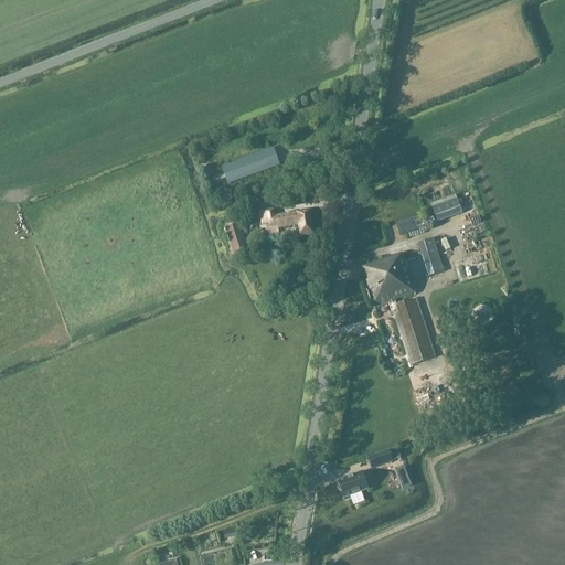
[(279,166),(273,148),(222,167),(228,184),(279,166)]
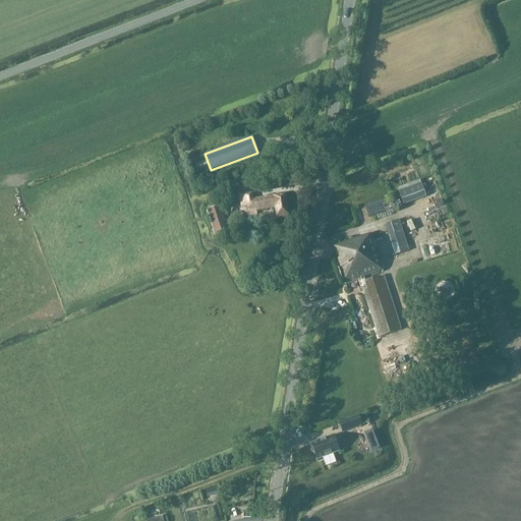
[(399,191),(402,199),(425,192),(423,184),(399,191)]
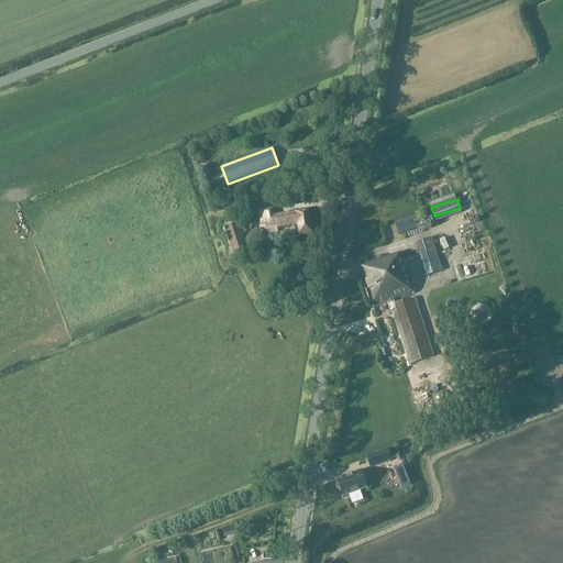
[(273,210),(258,211),(261,224),(265,223),(267,234),(276,232),(276,229),(297,225),(299,233),(311,231),(308,211),(295,212),(295,213),(273,217),(273,210)]
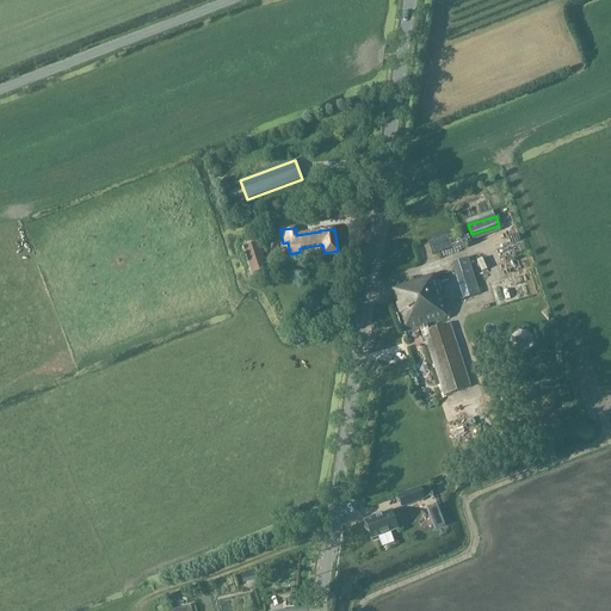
[(427,241),(432,257),(468,244),(464,234),(457,236),(455,232),(427,241)]
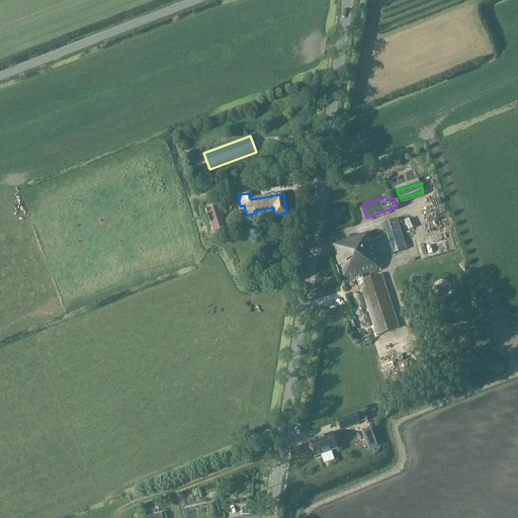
[(222,218),(219,206),(206,210),(213,233),(223,230),(220,219),(222,218)]
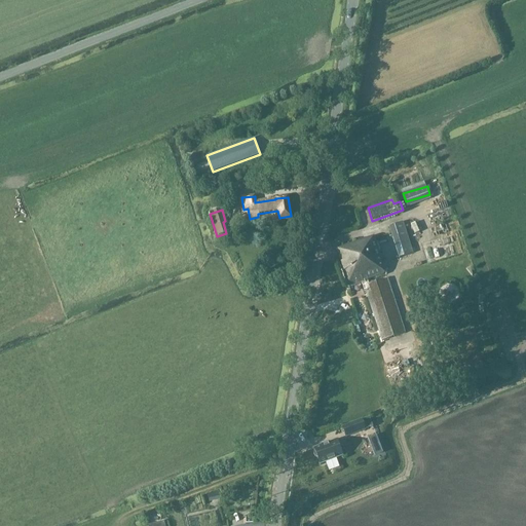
[(399,258),(413,253),(403,222),(388,227),(399,258)]
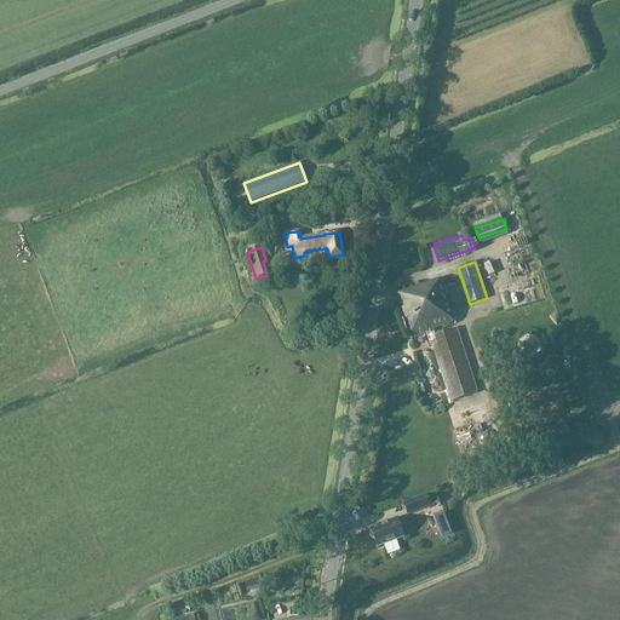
[(400,304),(399,305),(409,339),(455,325),(441,279),(396,293),(400,304)]
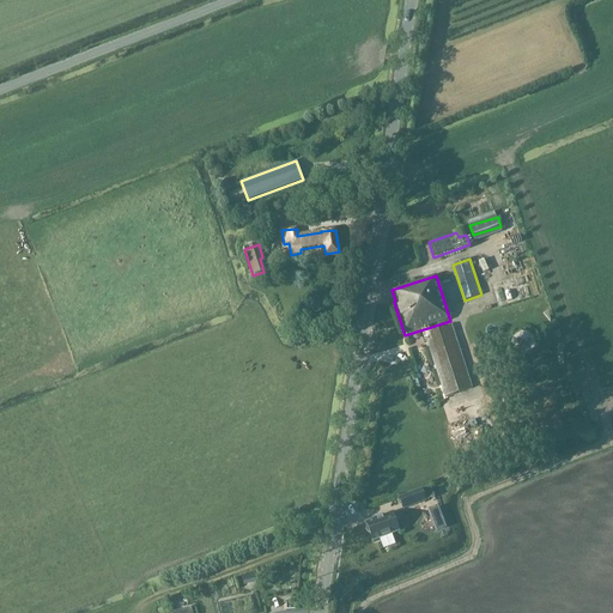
[(535,344),(535,340),(535,338),(534,335),(532,333),(529,331),(526,329),(523,329),(520,331),(517,331),(515,333),(514,334),(513,337),(511,339),(511,343),(511,345),(513,347),(514,350),(516,351),(519,352),(521,353),(525,353),(527,353),(530,351),(533,349),(534,347),(535,344)]
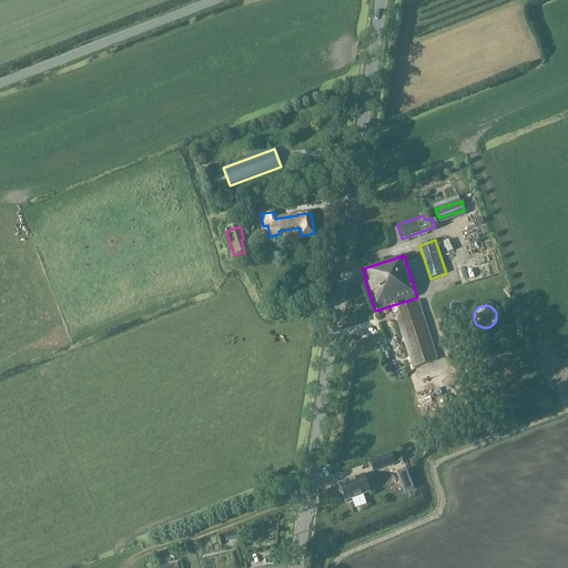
[(426,325),(401,334),(412,368),(438,359),(426,325)]
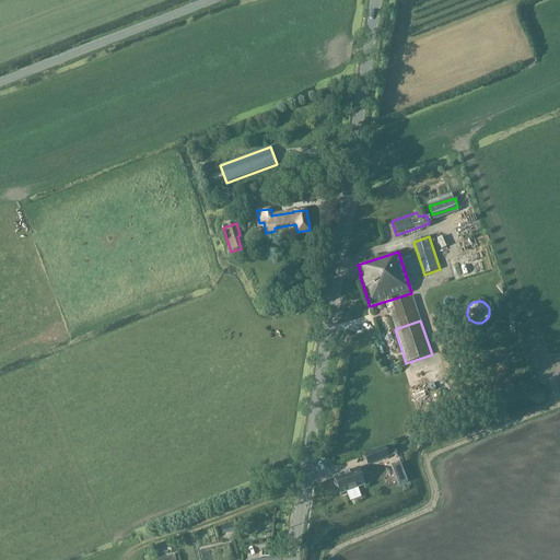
[(363,455),(368,466),(389,458),(385,447),(363,455)]
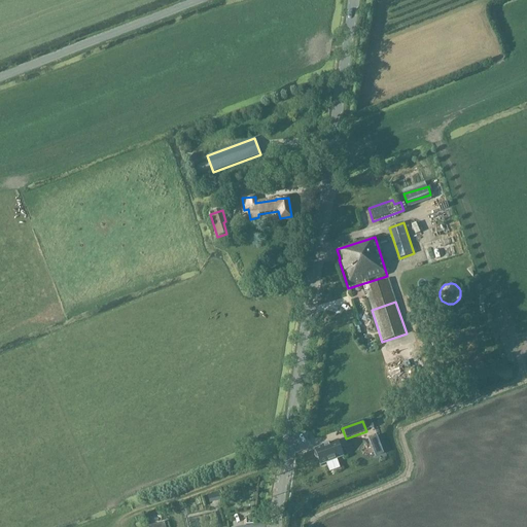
[(377,435),(369,438),(376,457),(384,454),(377,435)]
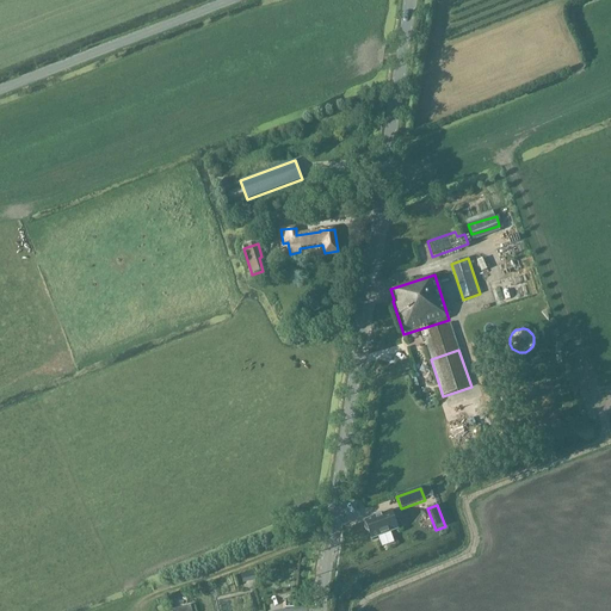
[(399,530),(392,511),(382,514),(382,513),(372,517),(374,518),(364,522),(371,541),(399,530)]
